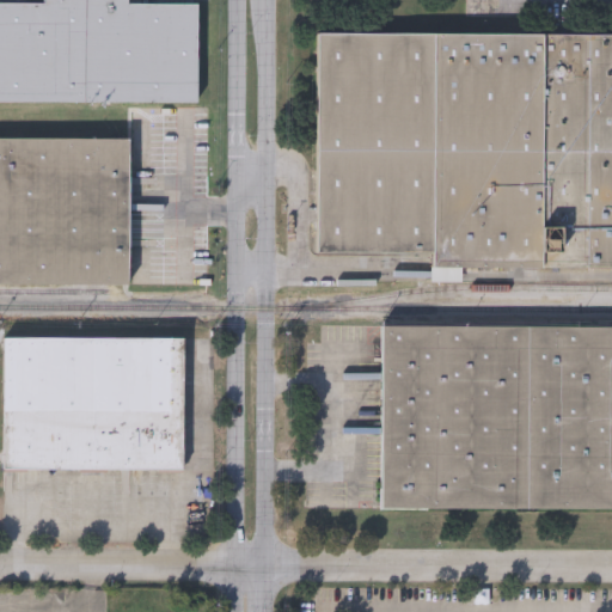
[(197,105),(0,104),(0,4),(43,5),(43,0),(127,0),(127,5),(197,5),(197,105)]
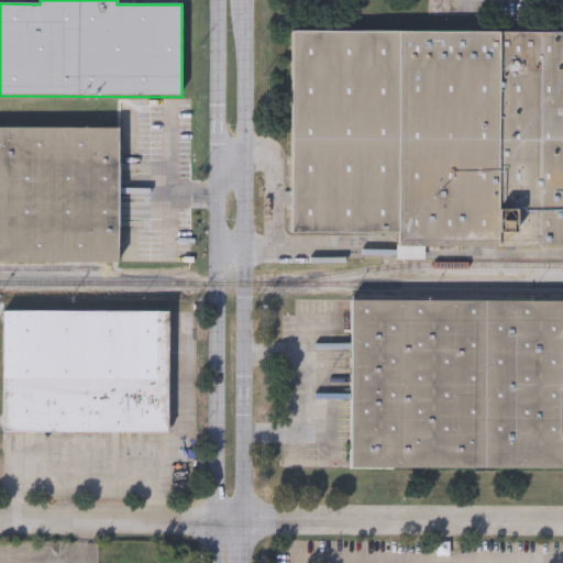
[(290,232),(291,31),(562,32),(562,247),(397,246),(397,233),(290,232)]
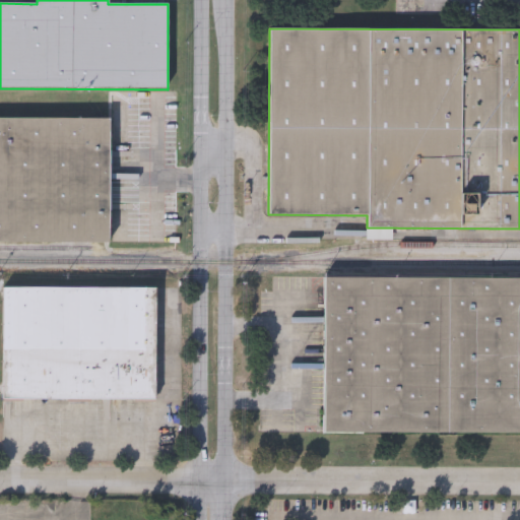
[(0,119),(110,119),(110,244),(0,244),(0,119)]
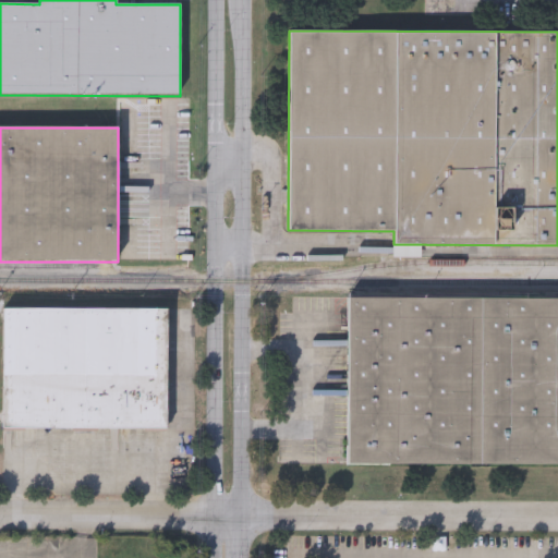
[(557,464),(347,464),(348,296),(557,296),(557,464)]
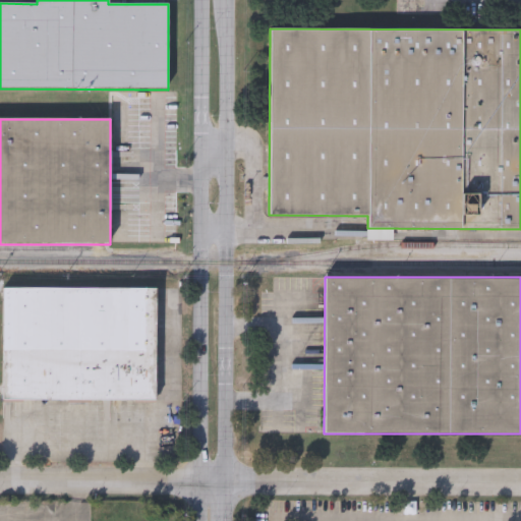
[(3,402),(4,289),(156,290),(155,402),(3,402)]
